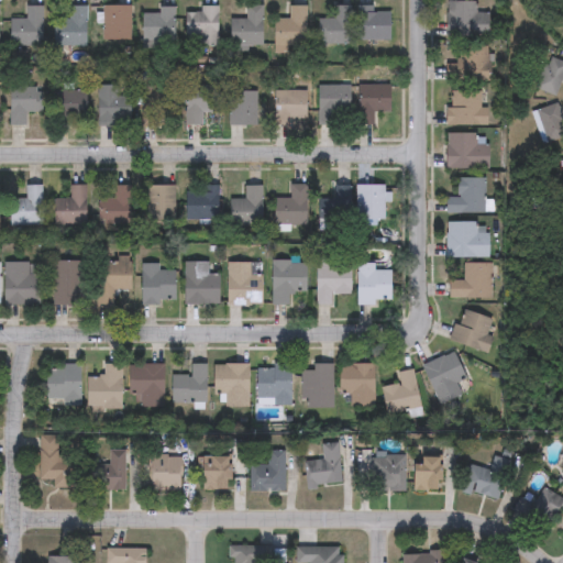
[(446,1),(477,1),(477,12),(487,12),(487,36),(446,36),(446,1)]
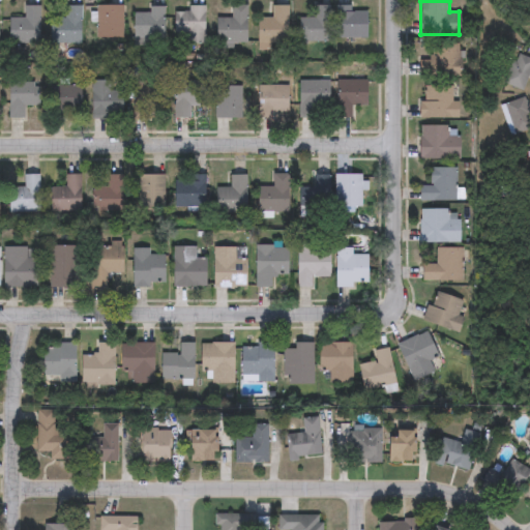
[(9,42),(9,18),(24,18),(24,5),(38,5),(38,42),(9,42)]
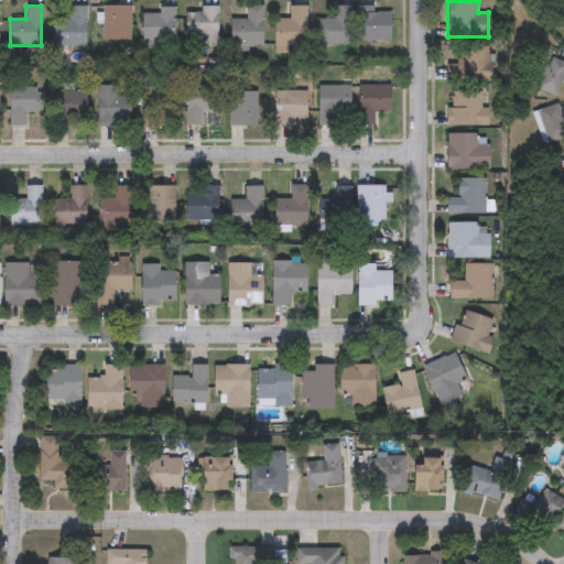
[(85,6),(85,45),(53,45),(53,19),(67,19),(67,6),(85,6)]
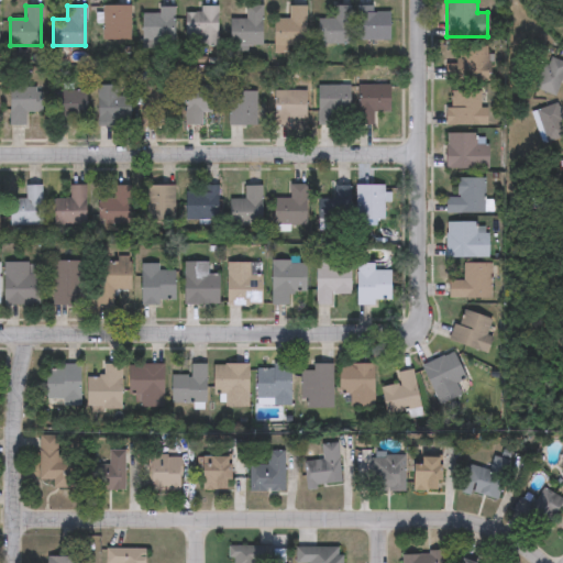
[(102,41),(102,6),(131,6),(131,42),(102,41)]
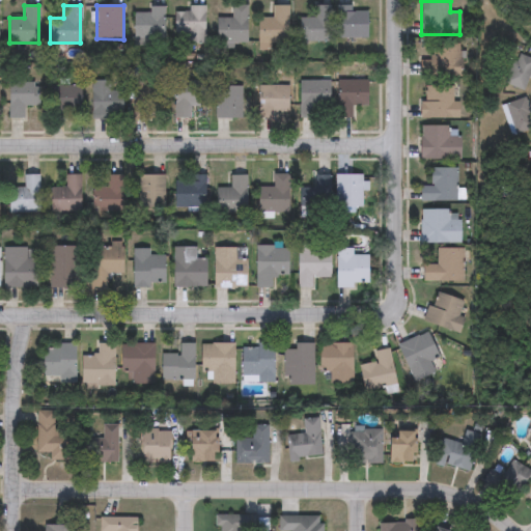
[(204,44),(188,44),(188,32),(174,32),(174,11),(189,11),(189,5),(204,5),(204,44)]
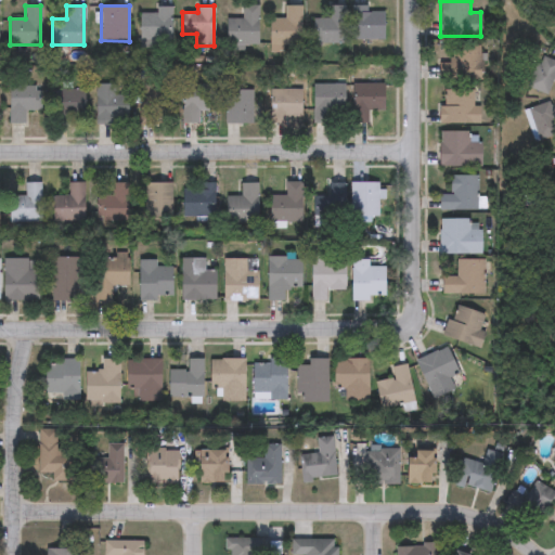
[(227,18),(242,18),(242,5),(257,5),(257,46),(227,46),(227,18)]
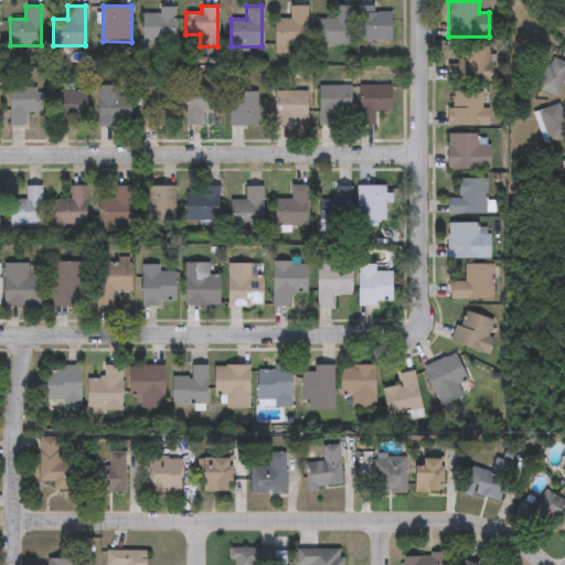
[(275,19),(288,19),(288,6),(307,6),(307,46),(275,46),(275,19)]
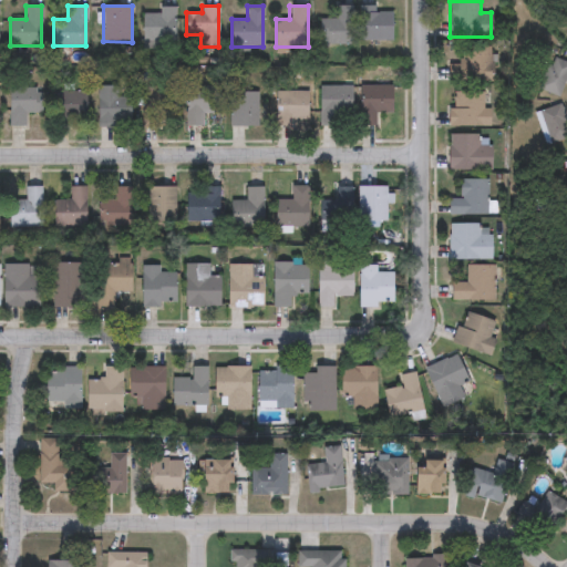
[(336,19),(336,6),(352,6),(352,44),(319,44),(319,19),(336,19)]
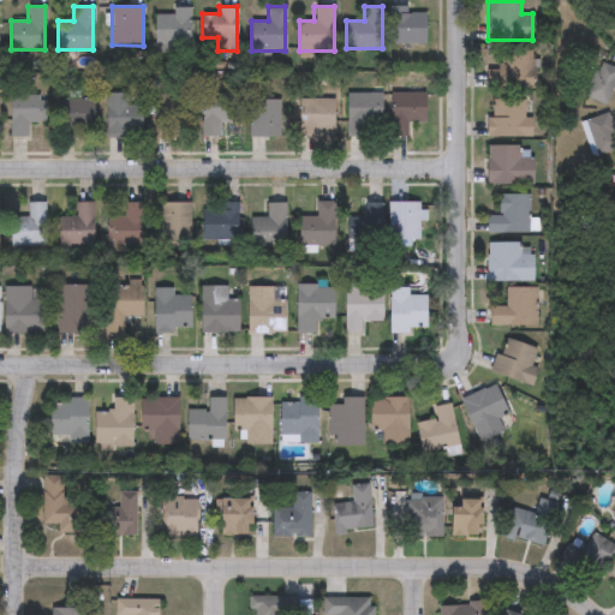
[(389,6),(407,6),(407,11),(425,11),(425,43),(389,43),(389,6)]
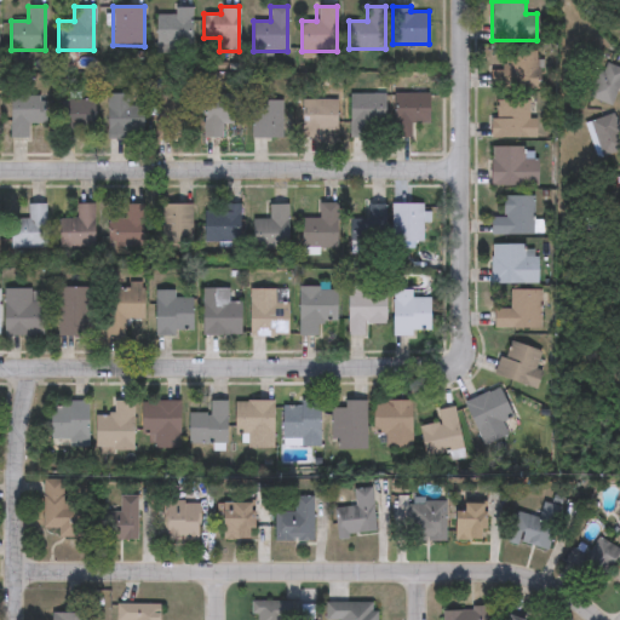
[(173,13),(173,7),(190,7),(190,45),(156,45),(156,13),(173,13)]
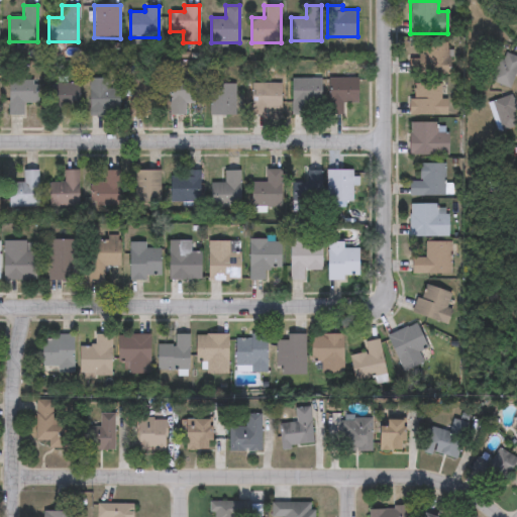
[(447,42),(447,74),(410,74),(410,42),(447,42)]
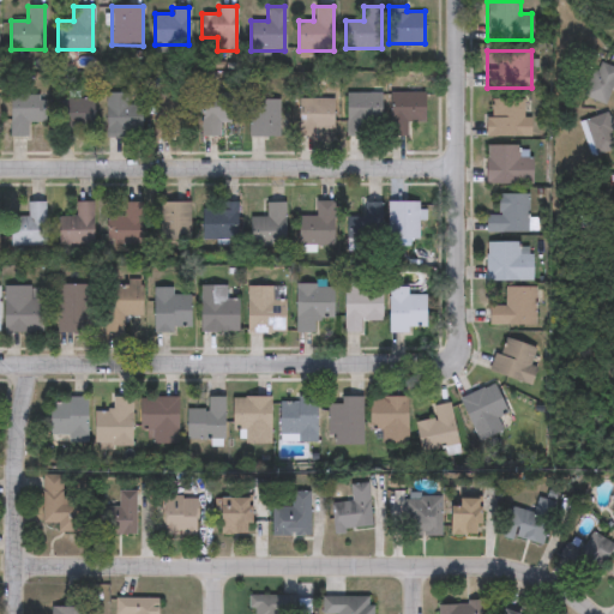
[(613,83),(605,104),(585,95),(601,61),(613,66),(613,83)]
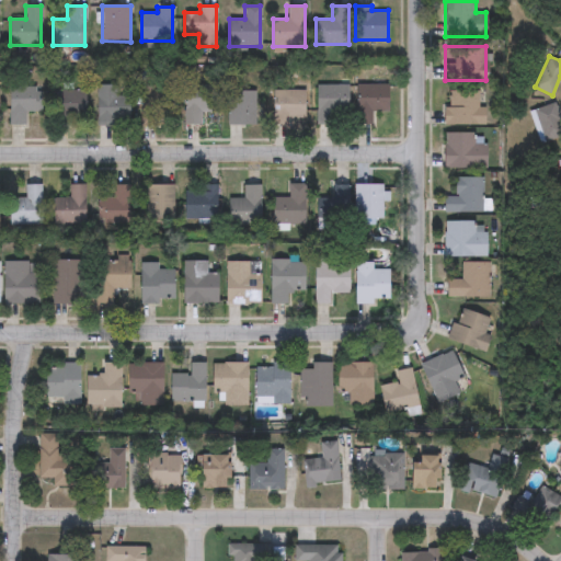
[(117,84),(117,93),(128,93),(128,125),(96,125),(96,84),(117,84)]
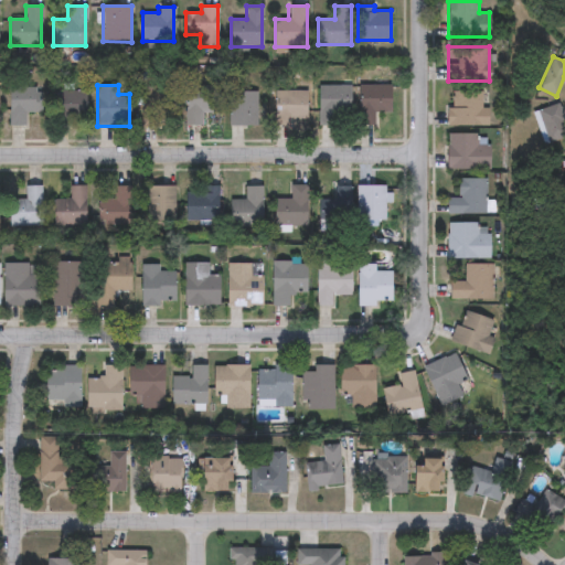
[(201,125),(185,125),(185,85),(217,85),(217,113),(201,113),(201,125)]
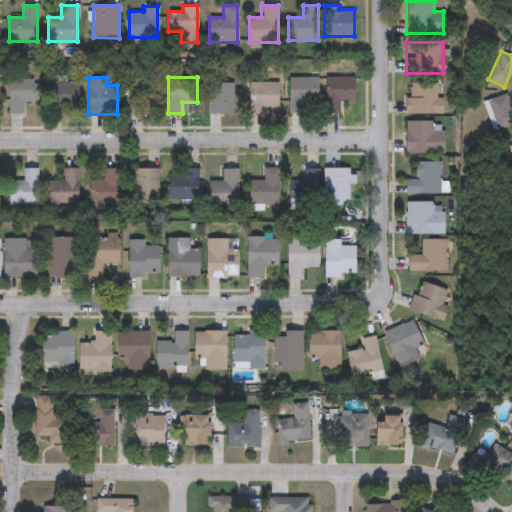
[(289,77),(318,77),(318,104),(307,104),(307,113),(289,113),(289,77)]
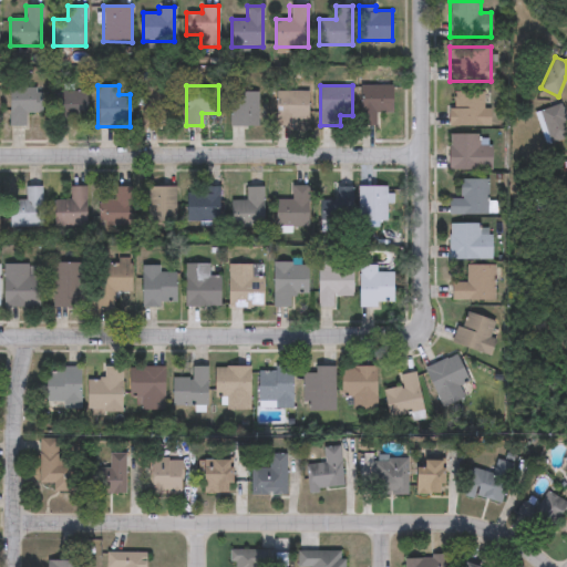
[(393,112),(375,112),(375,125),(362,125),(362,85),(393,85),(393,112)]
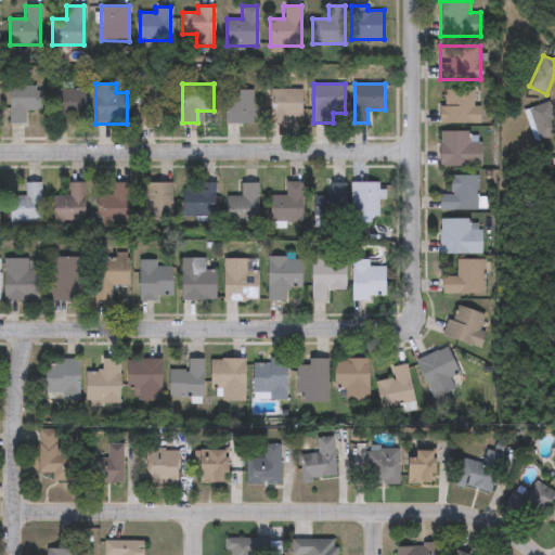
[(9,123),(9,86),(39,86),(39,111),(25,111),(25,123),(9,123)]
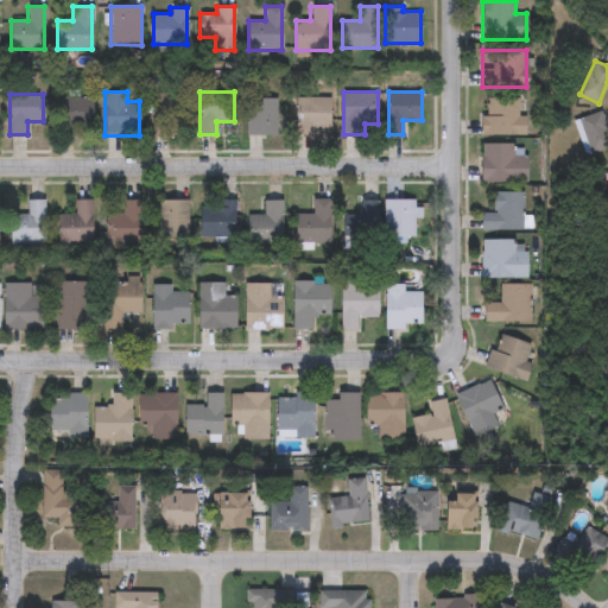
[(152,135),(152,94),(184,94),(184,124),(176,124),(176,135),(152,135)]
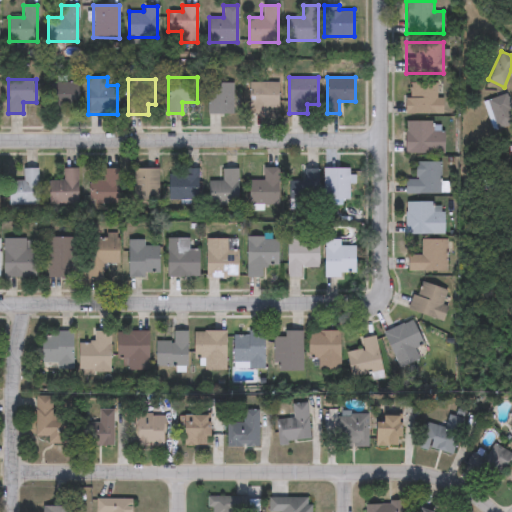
[(77,113),(56,113),(56,81),(77,81),(77,113)]
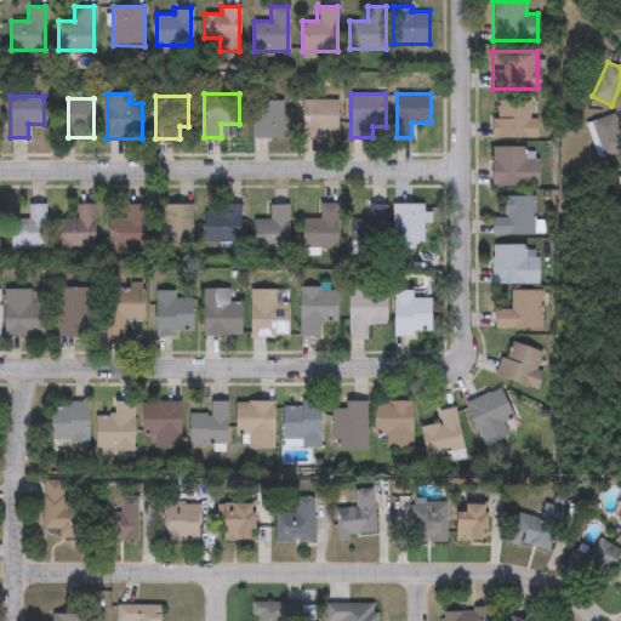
[(301,136),(301,100),(336,100),(336,136),(301,136)]
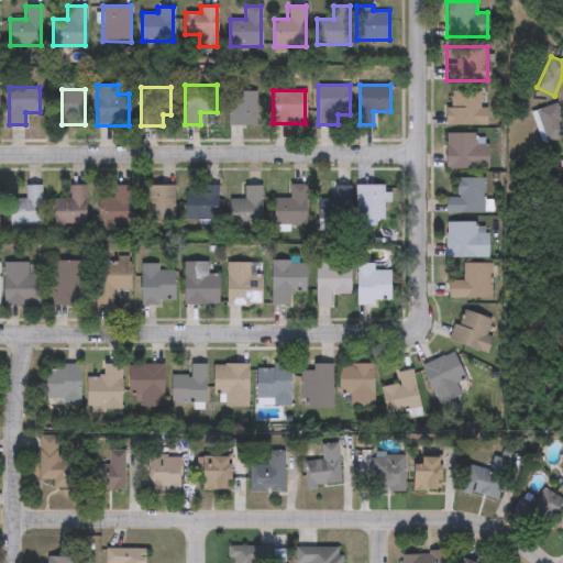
[(254,91),(254,125),(228,125),(228,91),(254,91)]
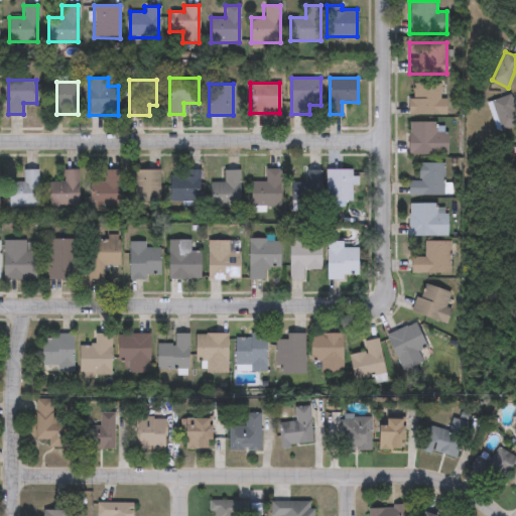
[(445,99),(445,115),(408,115),(408,84),(438,84),(438,99),(445,99)]
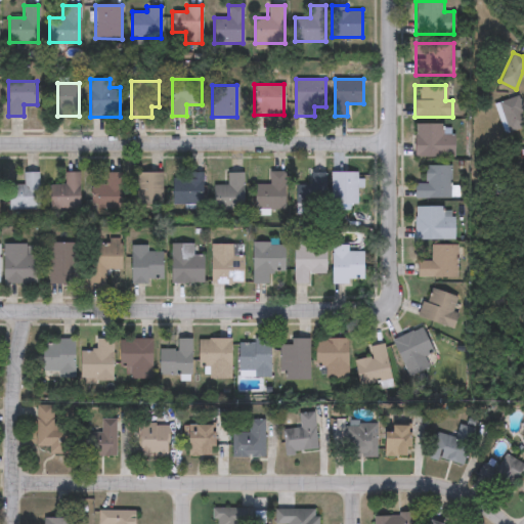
[(523,128),(503,132),(497,101),(521,97),(523,116),(523,128)]
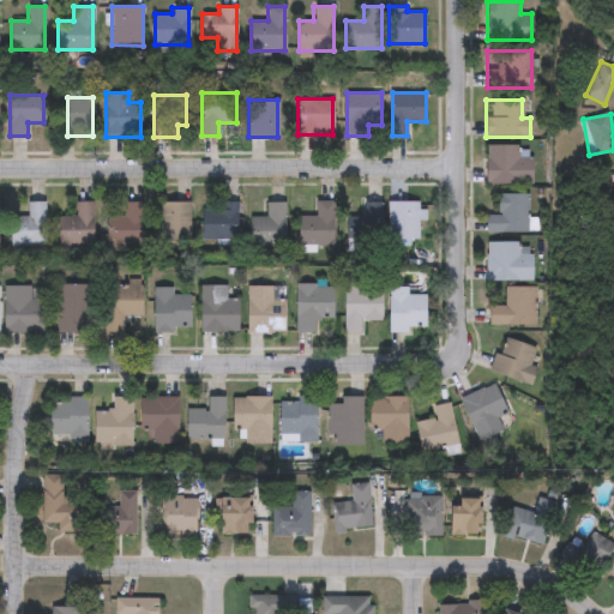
[(485,146),(517,146),(517,157),(531,157),(531,184),(485,184),(485,146)]
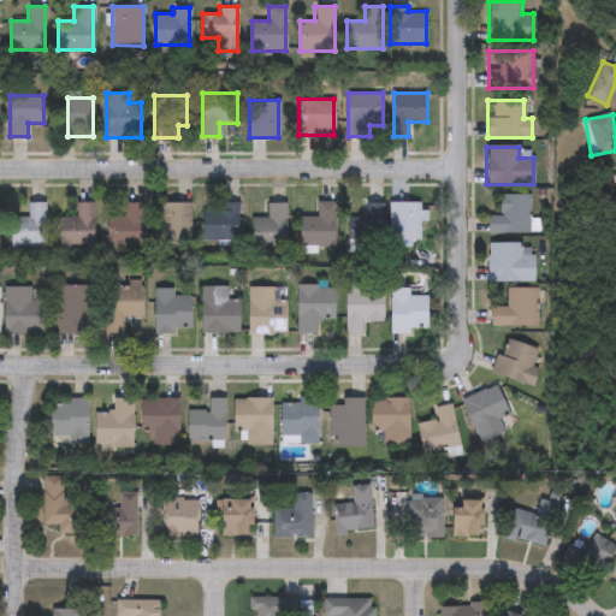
[(486,232),(486,215),(498,215),(498,195),(528,195),(528,232),(486,232)]
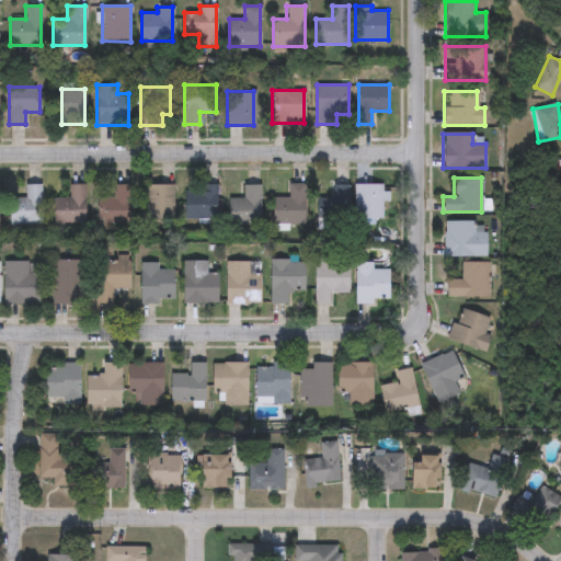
[(39,184),(39,225),(10,225),(10,197),(24,197),(24,184),(39,184)]
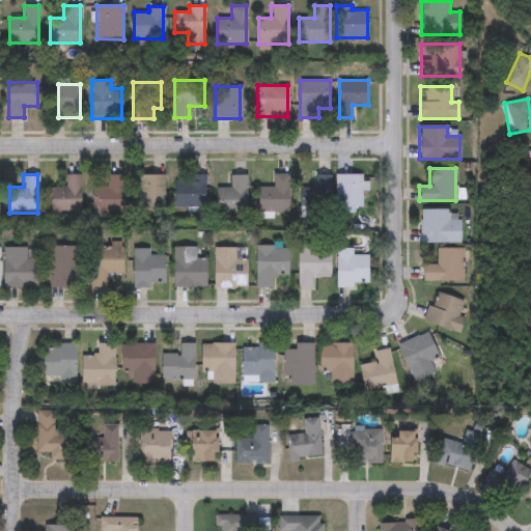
[(80,174),(80,212),(49,212),(49,187),(63,187),(63,174),(80,174)]
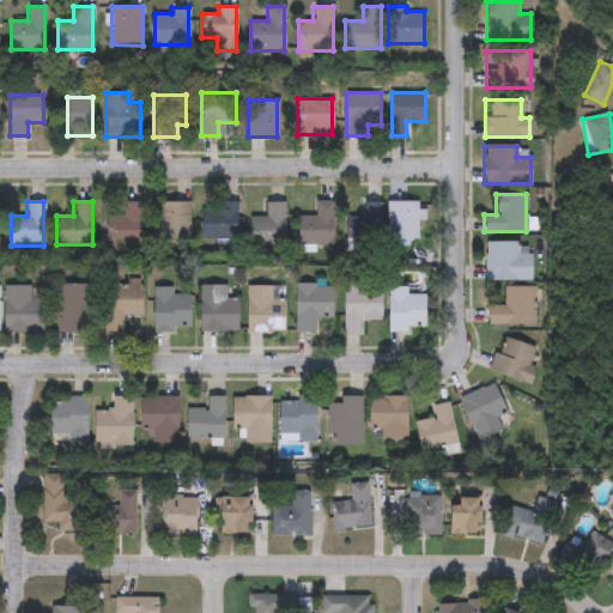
[(105,243),(105,216),(122,216),(122,201),(140,201),(140,243),(105,243)]
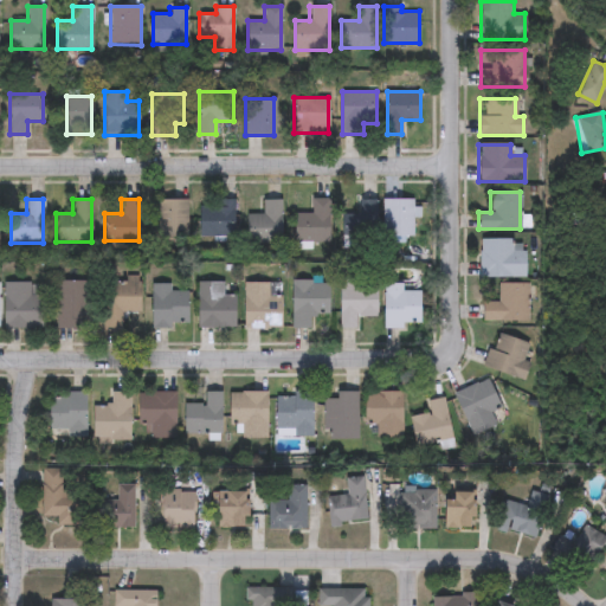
[(156,199),(186,199),(186,238),(156,238),(156,199)]
